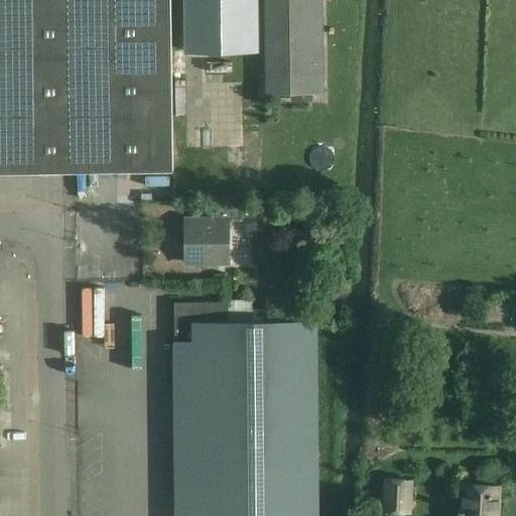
[(0,0),(0,171),(75,171),(173,170),(170,0),(0,0)]
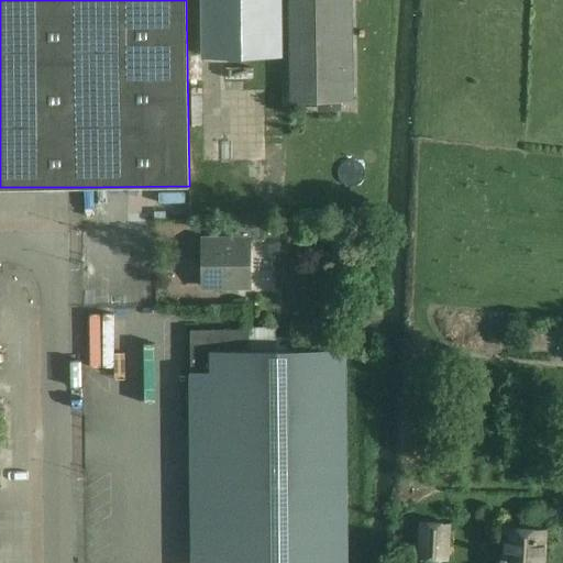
[(200,0),(201,57),(227,57),(283,56),(282,0),(200,0)]
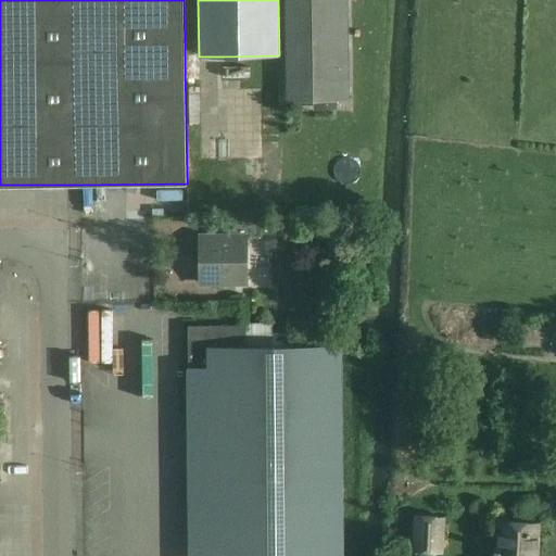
[(285,0),(286,101),(289,101),(314,101),(314,110),(321,110),(337,110),(337,100),(350,100),(349,0),(285,0)]
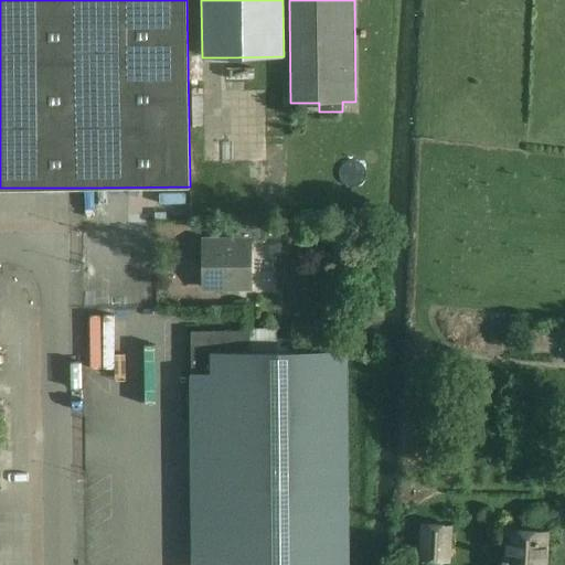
[(251,240),(266,240),(266,225),(237,225),(237,240),(204,240),(205,288),(251,288),(251,240)]
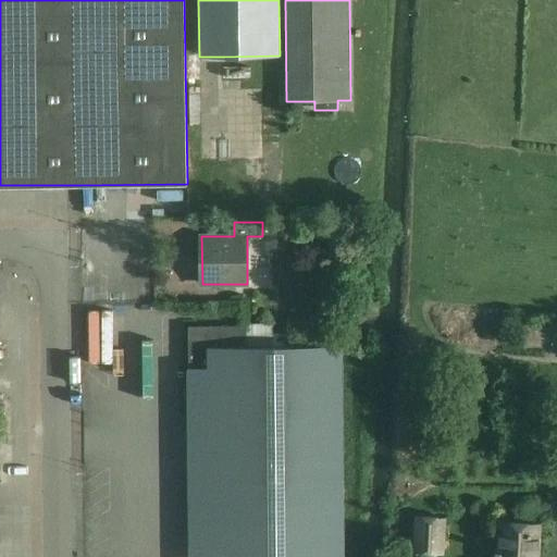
[(209,369),(210,556),(344,556),(343,344),(288,345),(287,333),(273,334),(273,323),(247,323),(247,325),(188,326),(188,369),(209,369)]
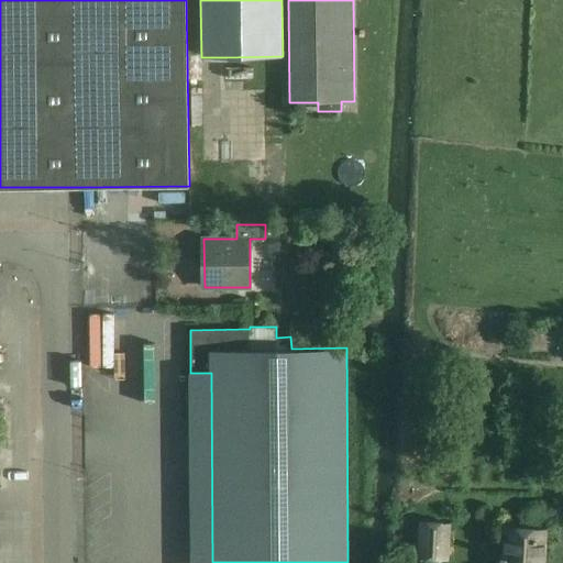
[(418,559),(448,560),(450,522),(419,521),(418,559)]
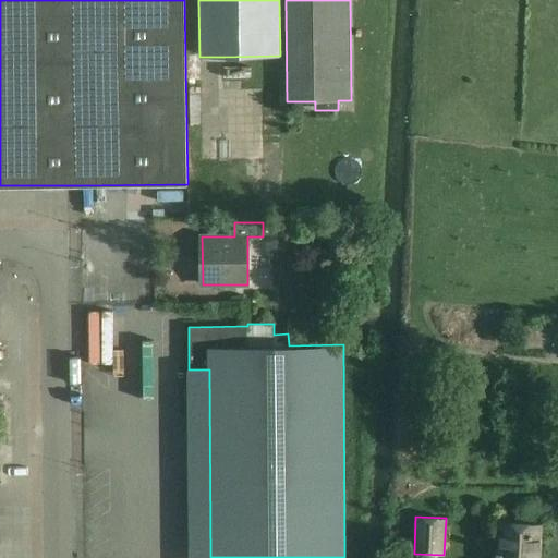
[(537,557),(540,525),(502,524),(500,553),(497,553),(496,557),(500,557),(499,557),(537,557)]
